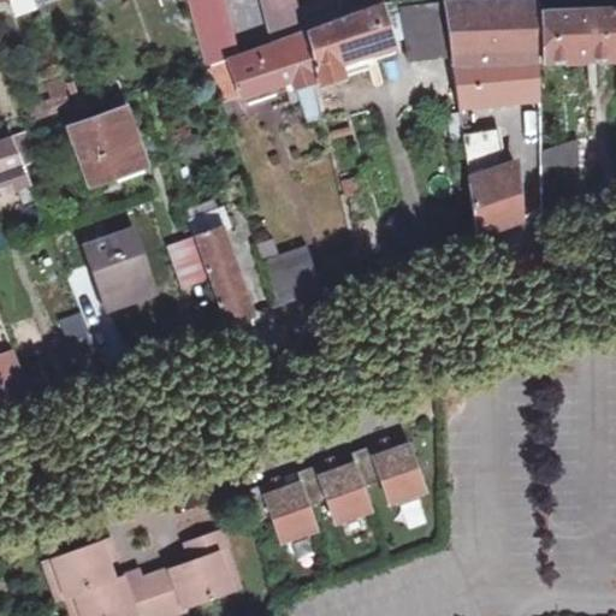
[(208,69),(236,59),(221,0),(187,0),(205,69),(208,69)]
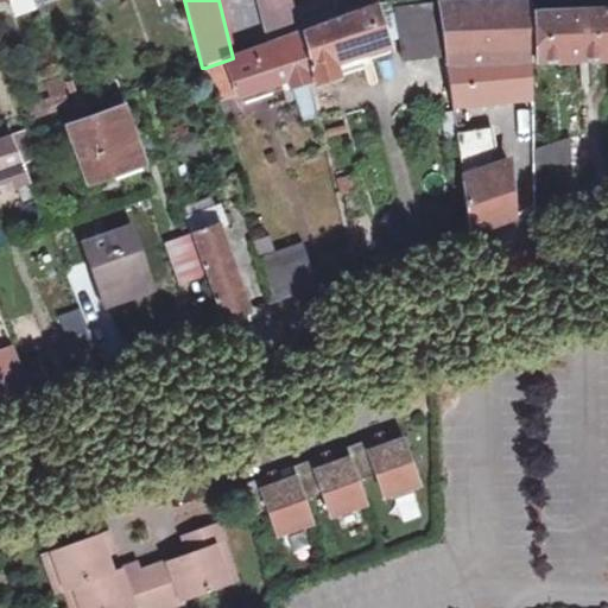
[(254,0),(266,46),(297,35),(292,12),(289,0),(254,0)]
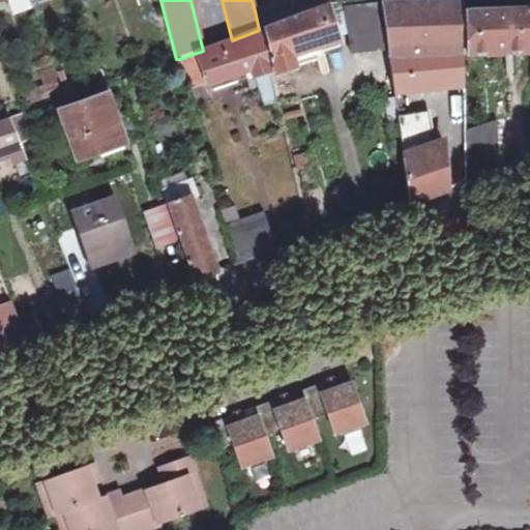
[(283,0),(259,9),(264,29),(262,29),(272,75),(324,62),(322,54),(342,48),(329,3),(329,0),(283,0)]
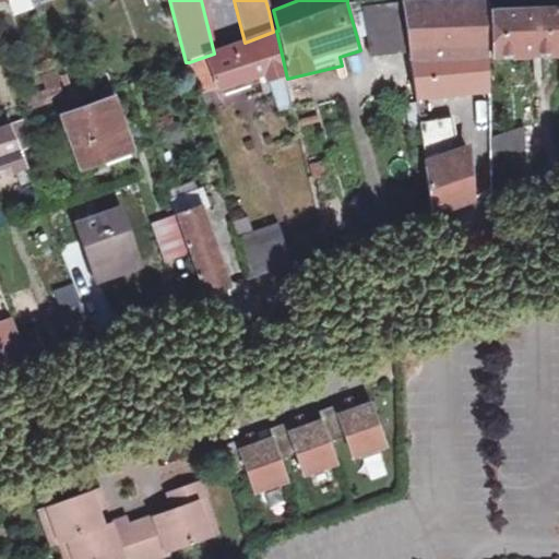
[(486,0),(440,0),(366,2),(372,51),(408,48),(416,98),(488,90),(488,54),(487,11),(486,0)]
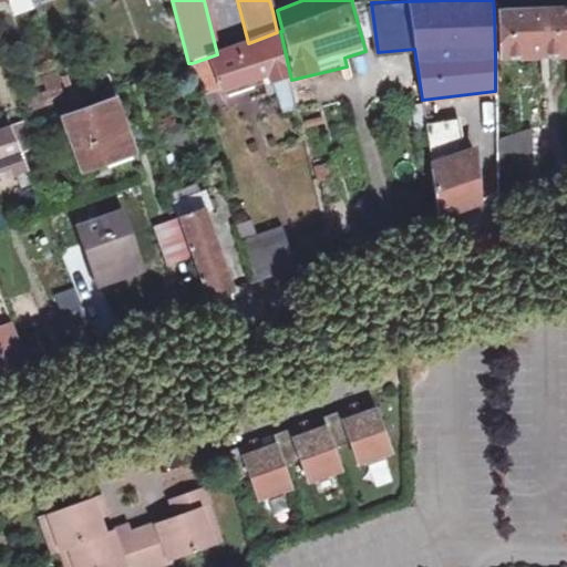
[(566,0),(557,0),(557,11),(494,11),(495,54),(546,54),(555,54),(566,54),(565,83),(566,82),(566,0)]
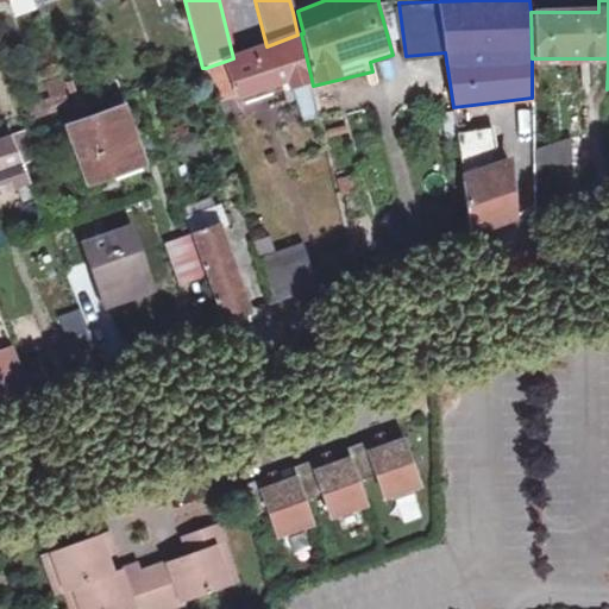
[(318,117),(297,35),(267,46),(233,58),(206,68),(219,105),(286,81),(299,121),(318,117)]
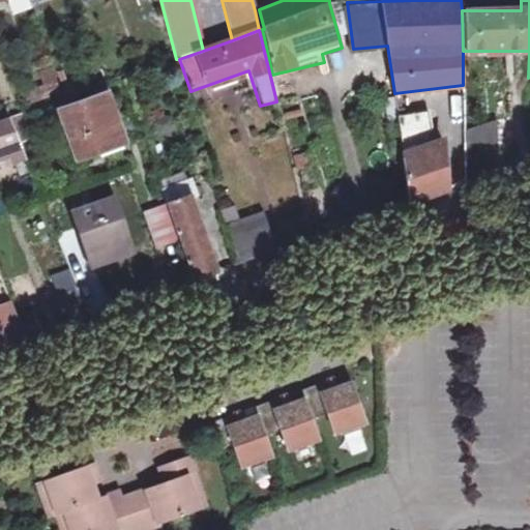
[(78,159),(123,143),(106,96),(60,112),(78,159)]
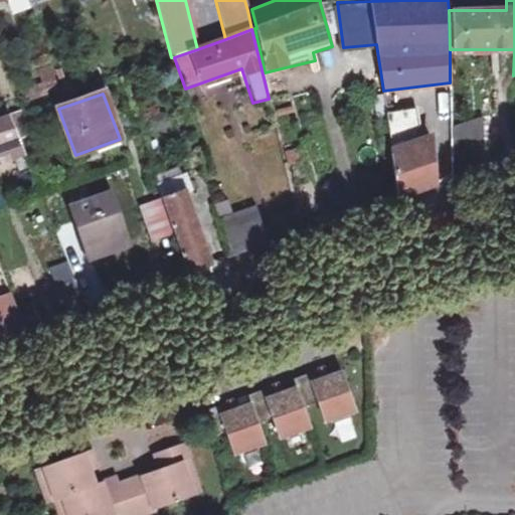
[(397,197),(435,184),(432,133),(421,136),(416,110),(386,114),(397,197)]
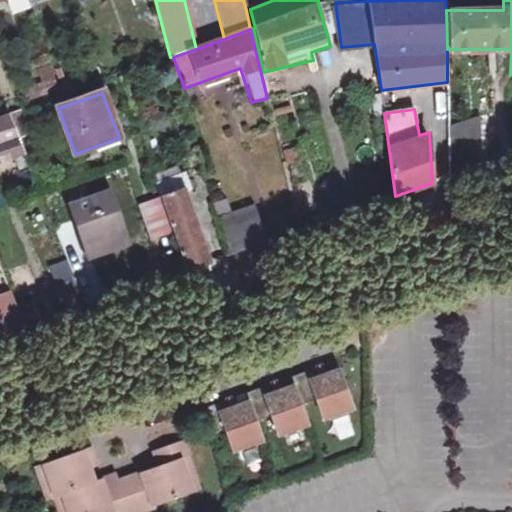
[(0,152),(9,149),(13,159),(20,176),(32,171),(9,115),(0,117),(0,152)]
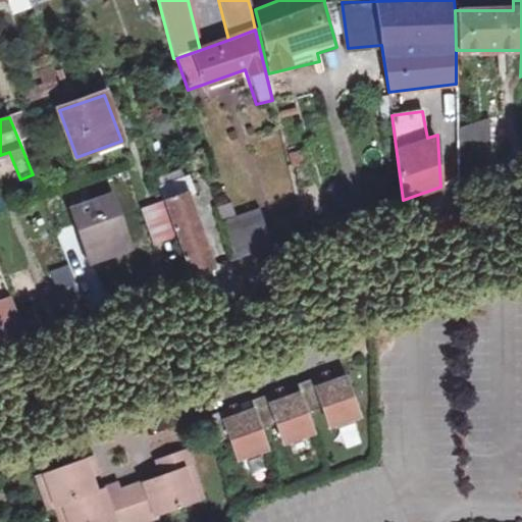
[(457,126),(458,143),(486,141),(488,118),(457,126)]
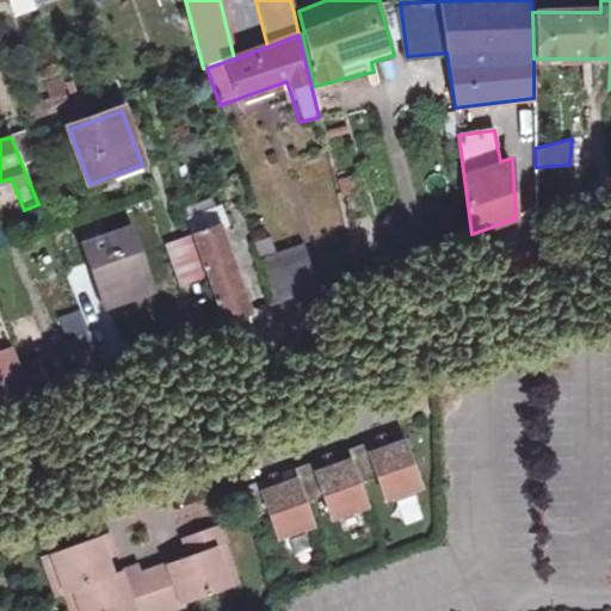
[(343,196),(356,192),(352,177),(339,180),(343,196)]
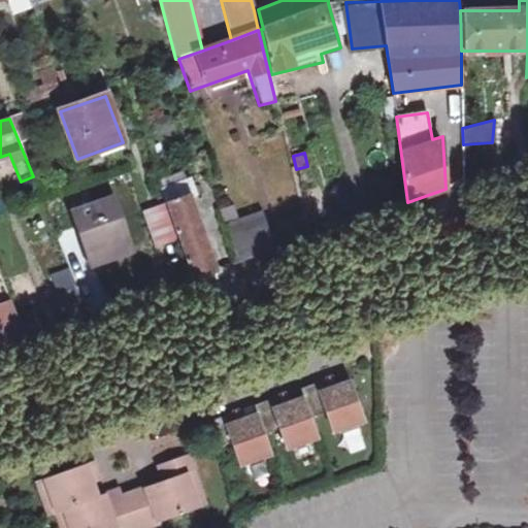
[(9,154),(0,157),(0,168),(13,164),(9,154)]
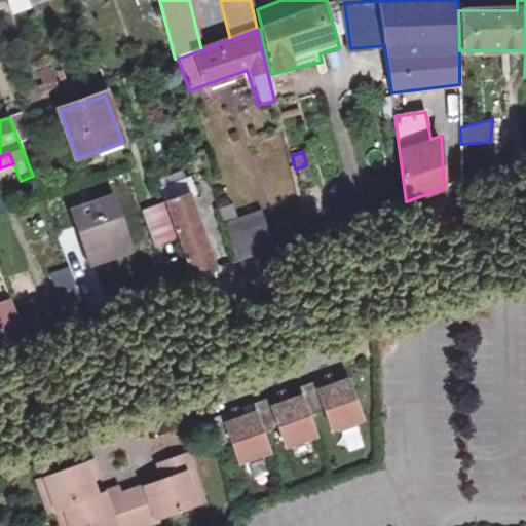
[(160,190),(164,201),(166,208),(151,214),(159,237),(176,231),(178,239),(191,277),(214,269),(188,199),(197,195),(191,179),(160,190)]
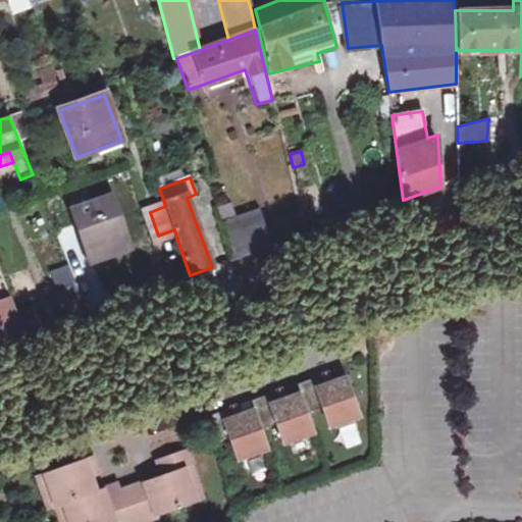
[(76,223),(86,247),(103,241),(108,253),(129,245),(111,194),(70,208),(76,223)]
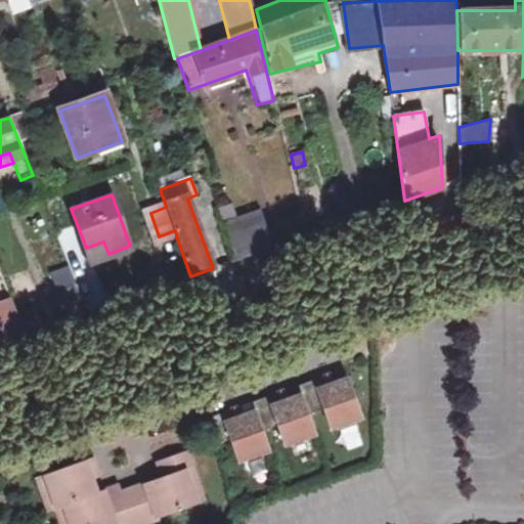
[(166,207),(164,201),(139,210),(153,247),(177,238),(175,230),(159,236),(150,213),(166,207)]
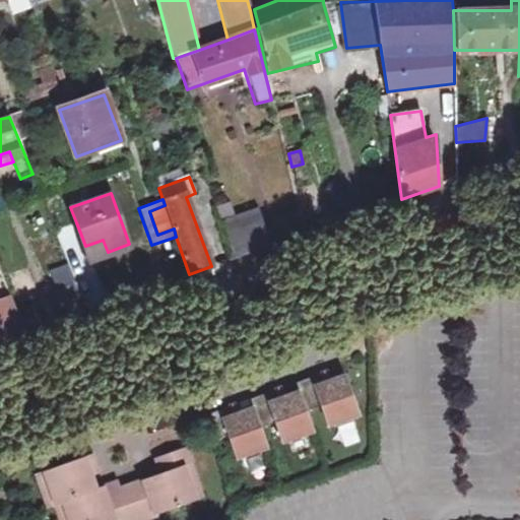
[(226,261),(271,245),(259,208),(234,216),(218,221),(229,248),(226,261)]
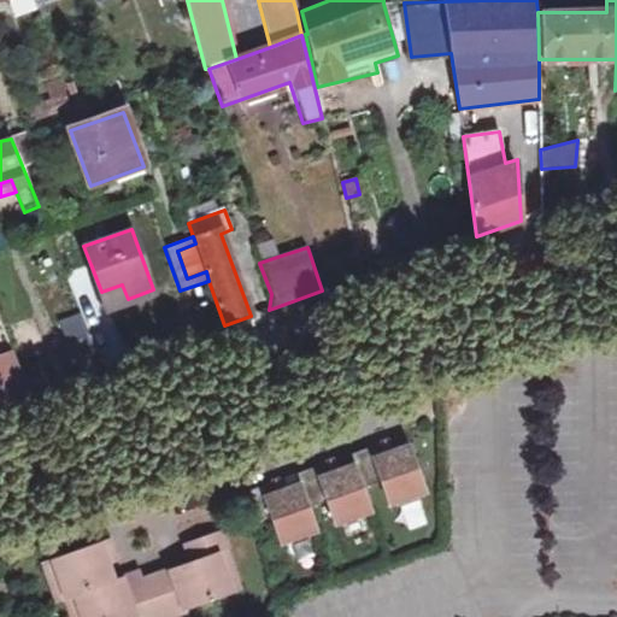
[(122,285),(101,292),(106,306),(128,299),(122,285)]
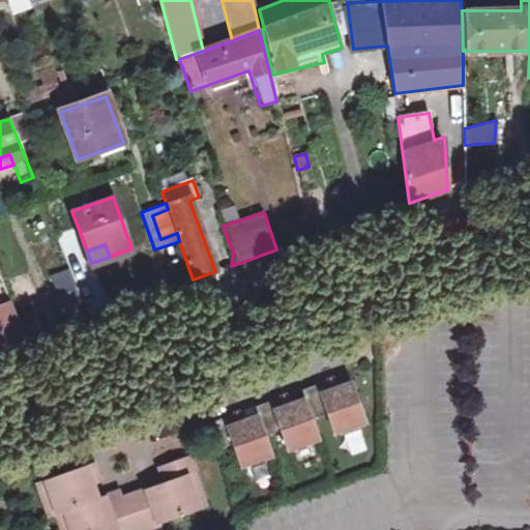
[(59,295),(77,289),(69,269),(52,276),(59,295)]
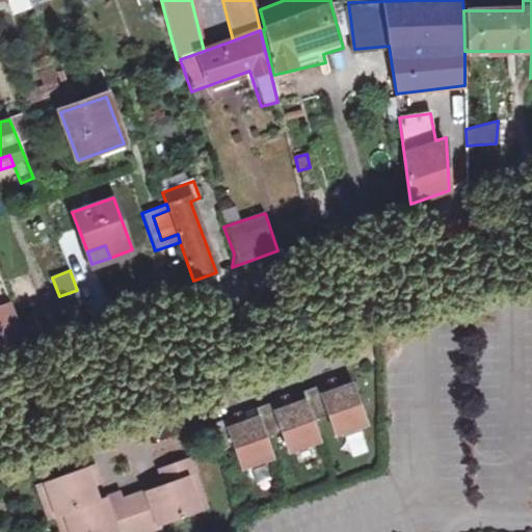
[(88,318),(77,290),(59,296),(71,324),(88,318)]
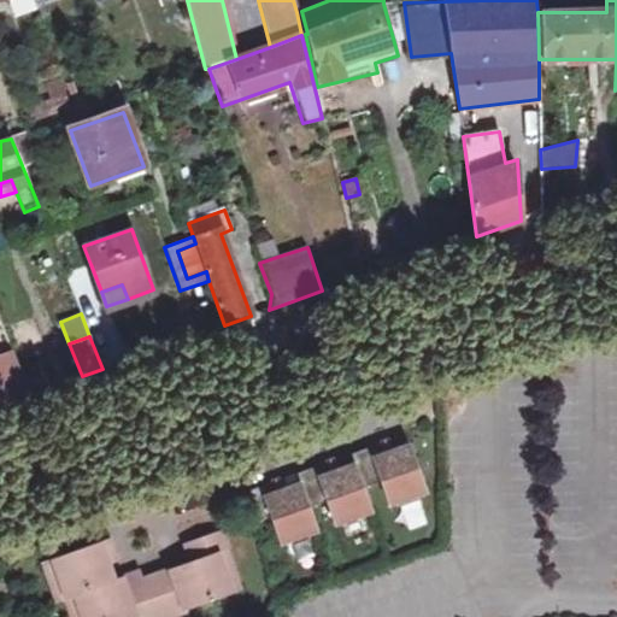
[(11,352),(0,356),(0,399),(3,404),(29,394),(11,352)]
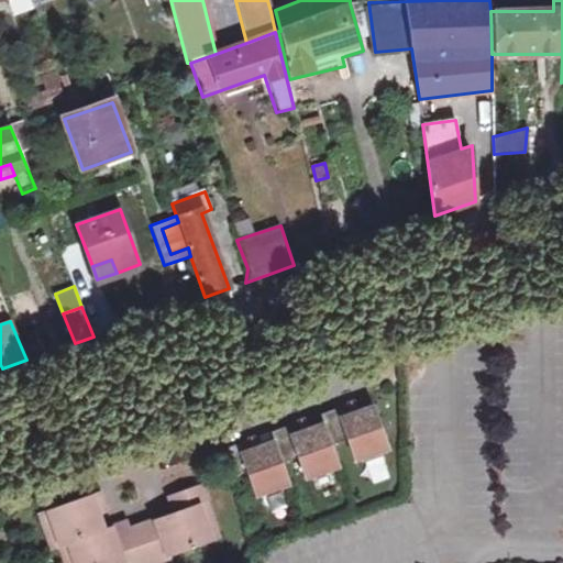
[(337,465),(329,445),(344,440),(352,460),(387,448),(372,405),(349,412),(346,405),(318,415),(321,422),(299,430),(297,422),(267,432),(271,440),(251,448),(247,440),(220,450),(231,481),(245,475),(252,495),(286,483),(278,463),(294,459),(300,478),(337,465)]
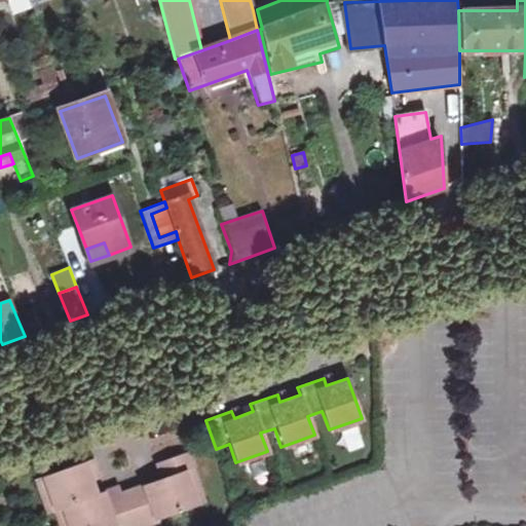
[(92,481),(86,462),(78,464),(34,481),(45,513),(51,510),(57,525),(107,525),(127,525),(134,524),(138,522),(139,525),(148,525),(158,522),(156,517),(195,503),(201,500),(185,453),(156,463),(161,479),(139,486),(126,490),(121,492),(116,494),(114,488),(97,493),(89,496),(85,483),(92,481)]
